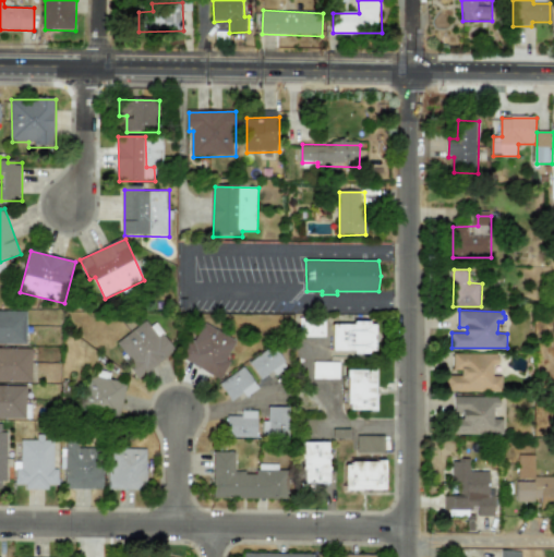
[(0,344),(28,346),(29,312),(0,312),(0,344)]
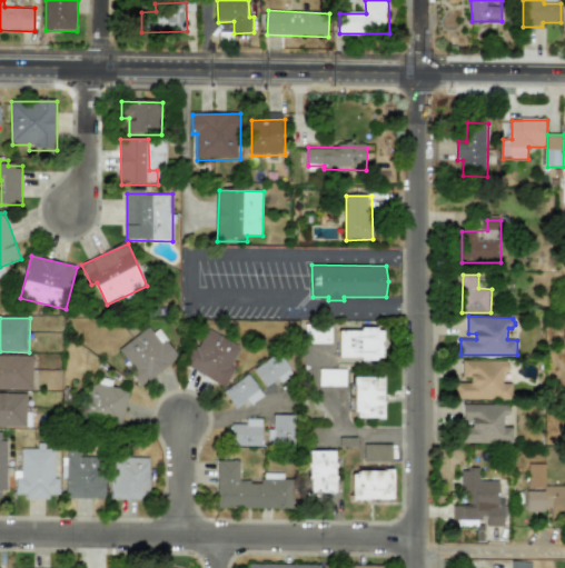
[(144,386),(180,359),(155,325),(119,351),(144,386)]
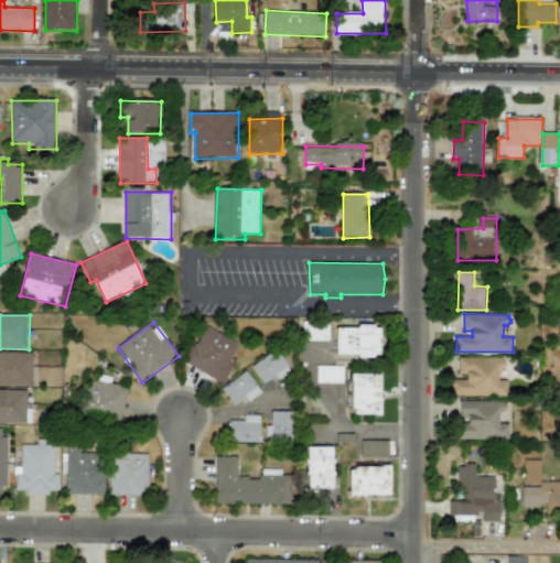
[(330,342),(330,324),(305,324),(304,342),(330,342)]
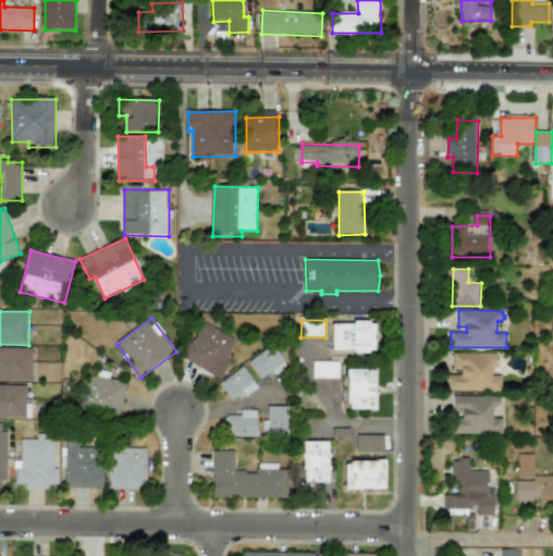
[(222,380),(232,361),(228,359),(237,341),(203,321),(183,359),(222,380)]
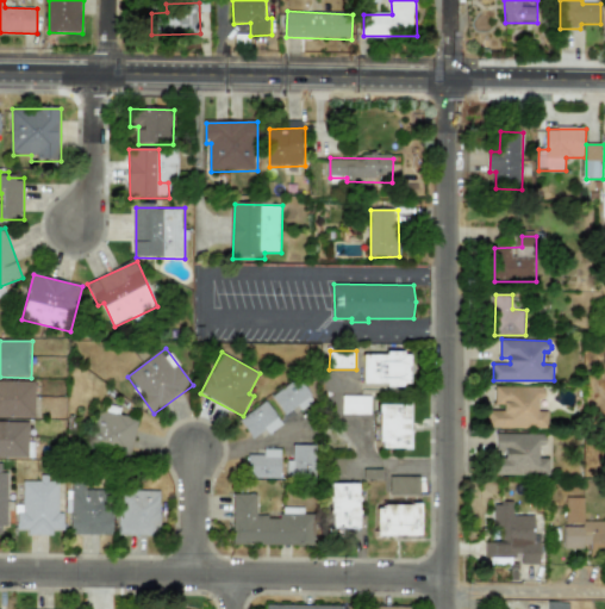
[(365,385),(412,386),(412,354),(365,353),(365,385)]
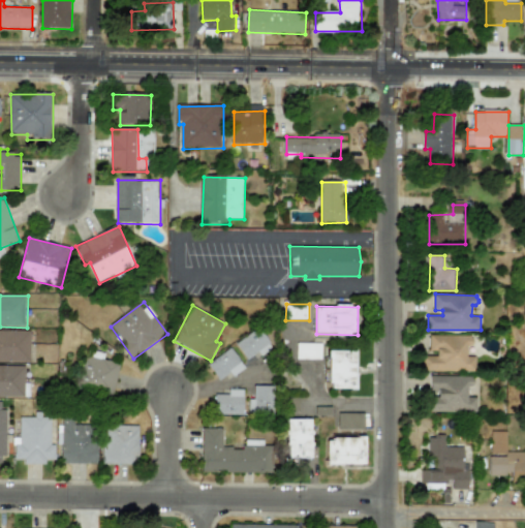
[(239,343),(261,327),(273,342),(272,343),(276,348),(264,356),(260,351),(250,360),(239,343)]
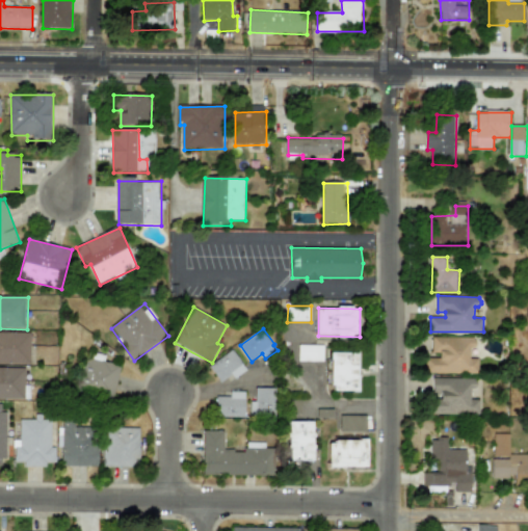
[(0,364),(32,365),(32,334),(0,333),(0,364)]
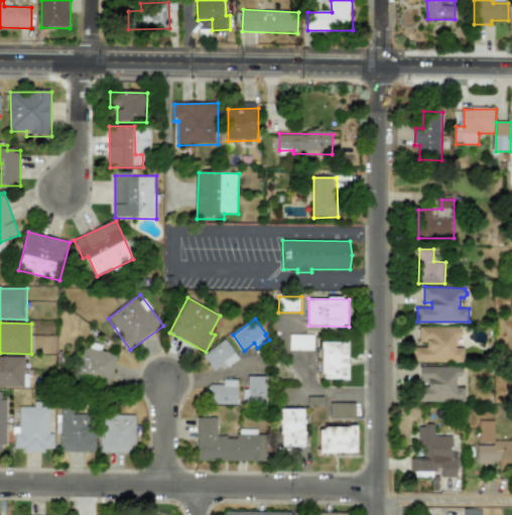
[(461,328),(461,329),(463,331),(463,335),(461,338),(457,337),(457,348),(466,348),(466,361),(414,361),(414,348),(428,348),(428,342),(421,341),(421,327),(461,328)]
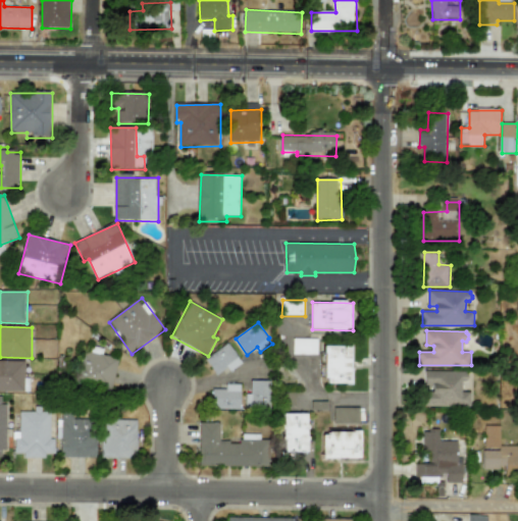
[(319,339),(318,355),(294,354),(295,339),(319,339)]
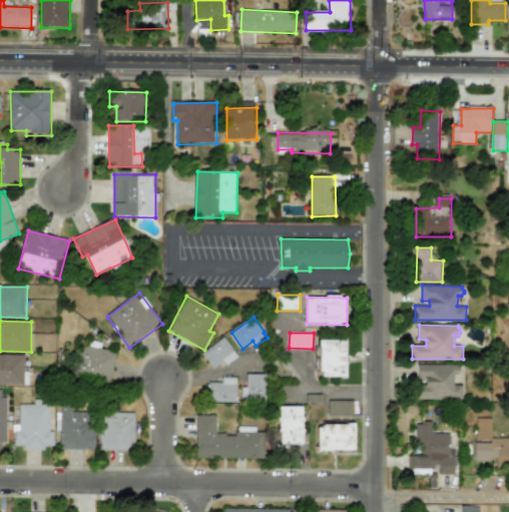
[(214,370),(225,362),(228,366),(240,358),(225,338),(202,354),(214,370)]
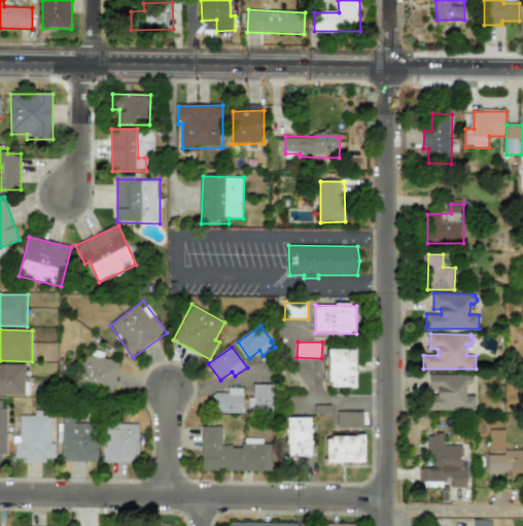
[(328,349),(328,356),(329,356),(329,381),(333,381),(332,386),(350,387),(350,388),(356,388),(356,372),(355,372),(355,350),(328,349)]
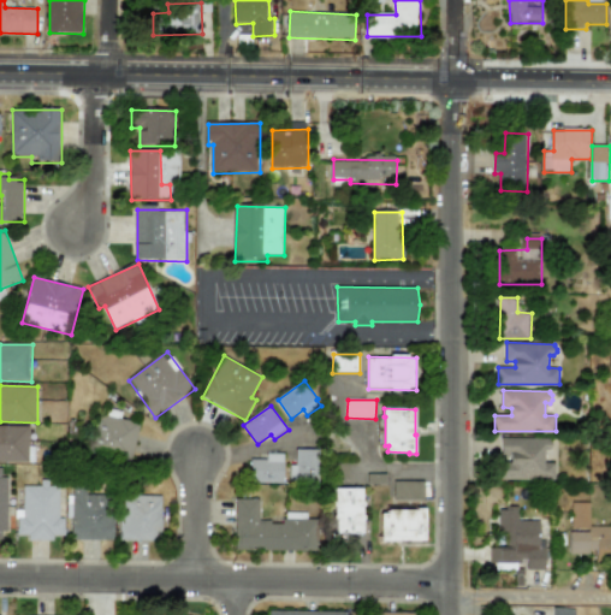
[(134,461),(141,424),(100,417),(93,454),(134,461)]
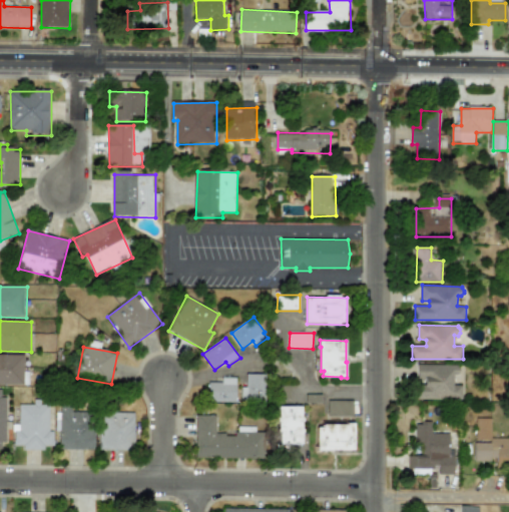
[(0,385),(25,387),(27,356),(0,354),(0,385)]
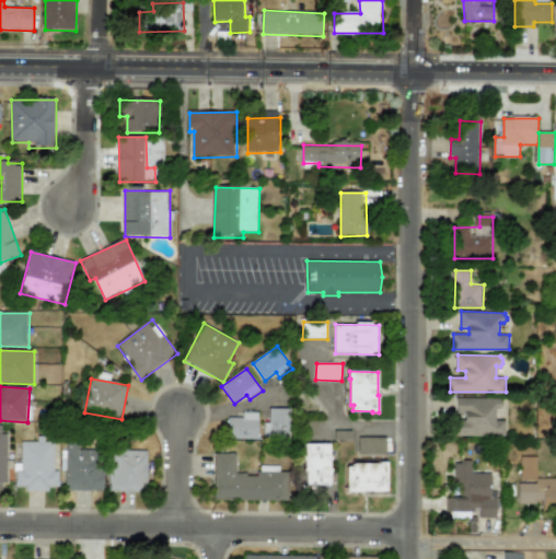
[(505,399),(459,398),(458,414),(465,414),(465,423),(455,423),(455,437),(507,438),(507,420),(497,420),(497,409),(504,409),(505,399)]
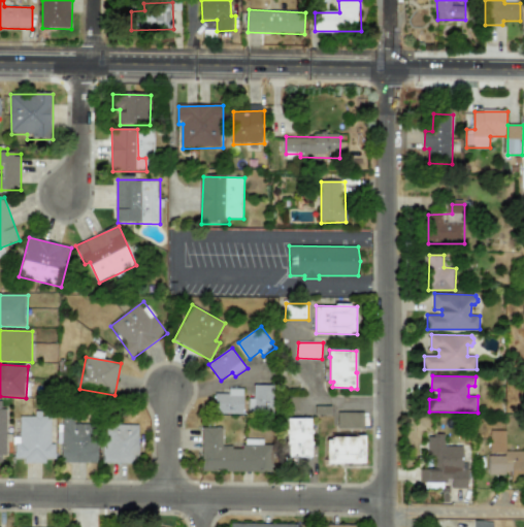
[(257,385),(276,385),(276,414),(257,414),(257,385)]
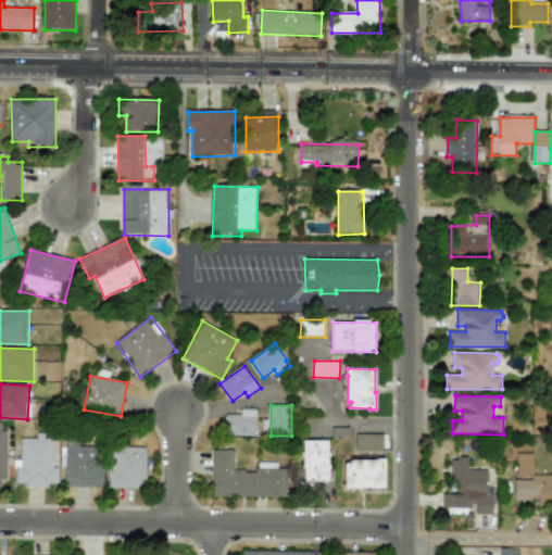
[(258,437),(258,411),(242,411),(242,416),(228,415),(228,437),(258,437)]
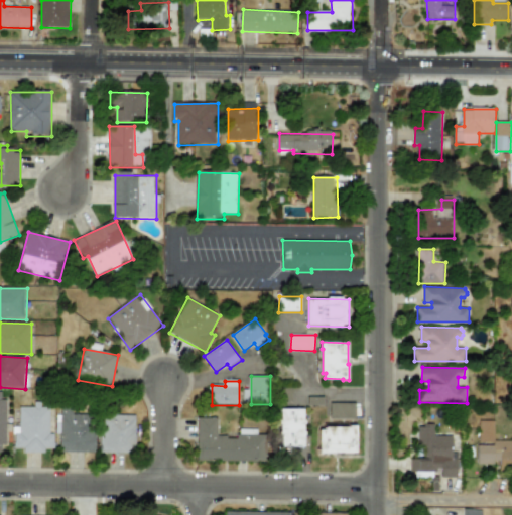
[(0,453),(1,454),(1,445),(8,445),(8,400),(4,400),(3,392),(0,391),(0,453)]
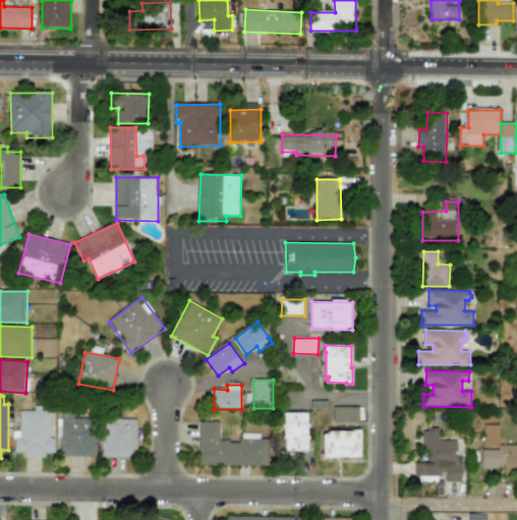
[(312,400),(328,400),(328,408),(312,408),(312,400)]
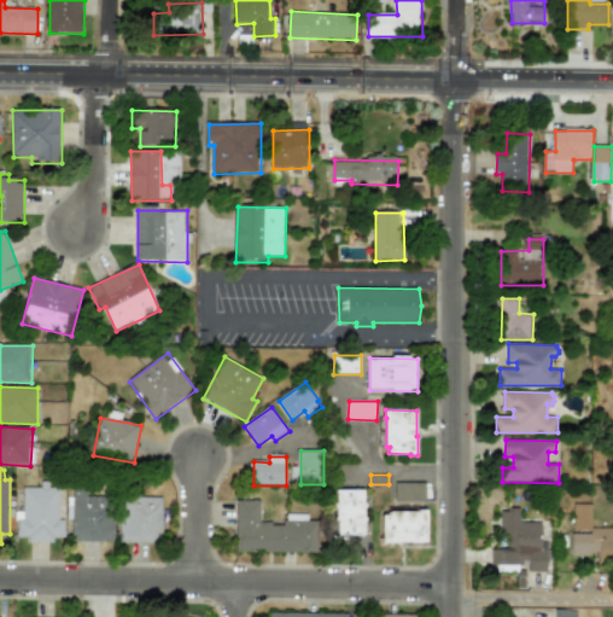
[(397,483),(427,483),(427,501),(397,501),(397,483)]
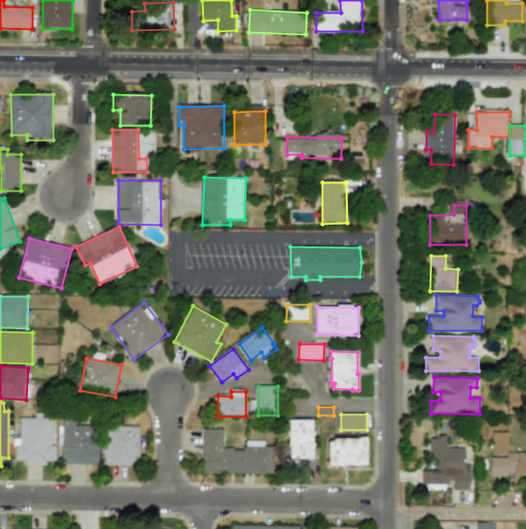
[(19,461),(26,461),(26,466),(48,466),(48,461),(57,461),(58,446),(53,446),(53,419),(20,419),(19,461)]
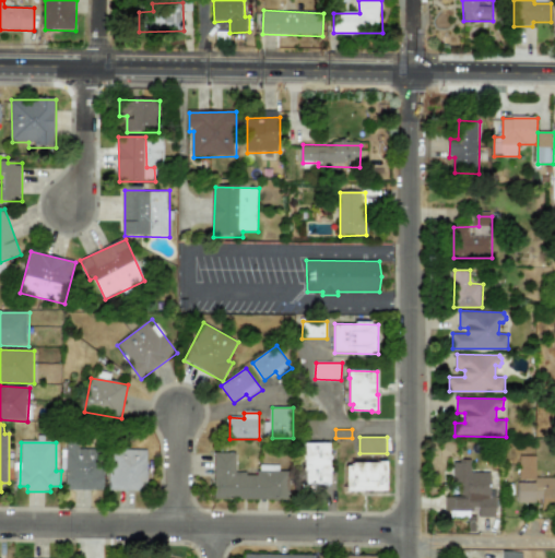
[(329,443),(304,442),(305,455),(303,455),(303,459),(305,459),(305,467),(304,467),(303,471),(305,471),(304,483),(330,484),(330,471),(331,471),(331,467),(329,467),(329,459),(331,459),(331,455),(330,455),(329,443)]
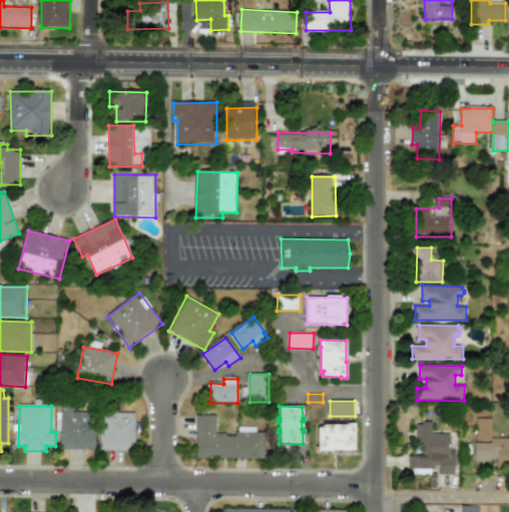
[(95,451),(96,409),(60,409),(59,450),(95,451)]
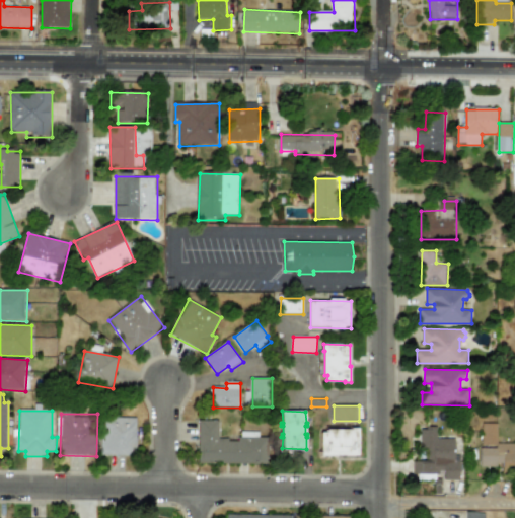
[(102,455),(137,456),(139,420),(103,419),(102,455)]
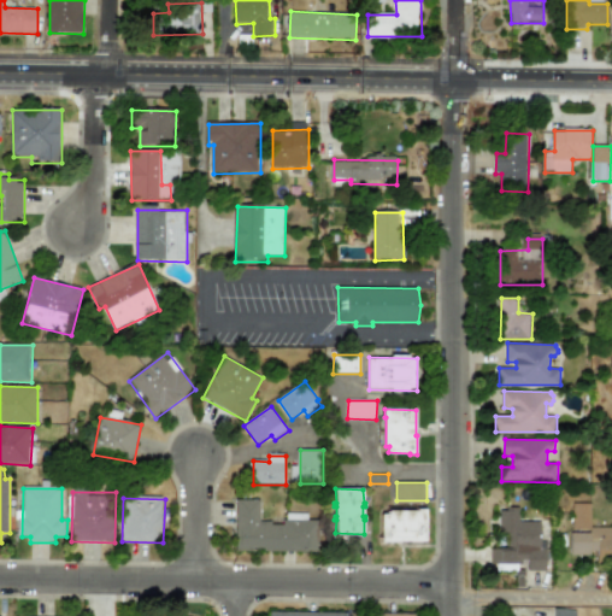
[(237,552),(321,552),(321,521),(284,521),(284,524),(262,524),(262,500),(237,500),(237,552)]
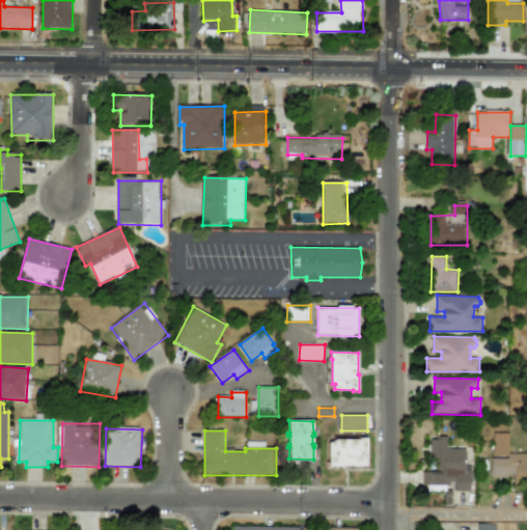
[(495,456),(510,456),(511,434),(495,434),(495,456)]
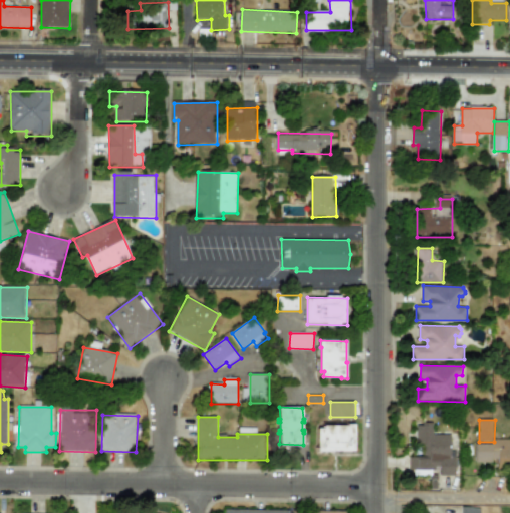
[(411,471),(442,471),(442,477),(458,477),(458,450),(453,450),(453,436),(434,435),(434,423),(418,423),(418,445),(425,445),(425,458),(411,458),(411,471)]
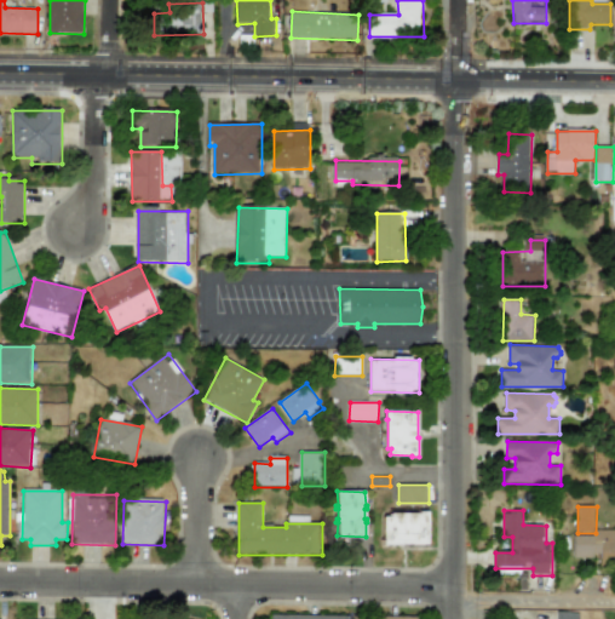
[(392,514),(421,514),(421,513),(429,511),(429,544),(404,545),(404,546),(398,546),(398,545),(396,545),(396,546),(392,546),(392,545),(389,545),(389,546),(383,546),(383,539),(385,539),(385,517),(392,517),(392,514)]
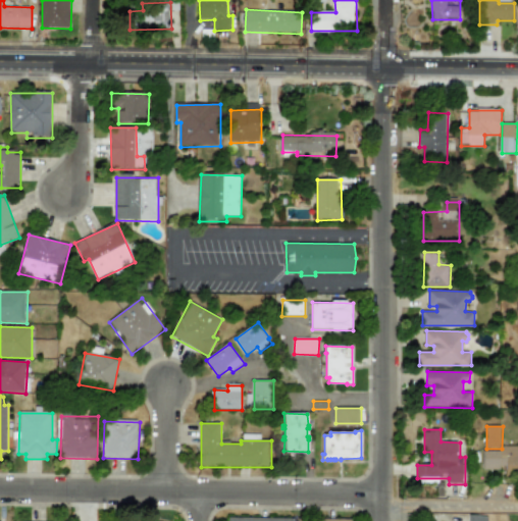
[(485,470),(517,470),(517,447),(501,447),(501,452),(485,452),(485,470)]
